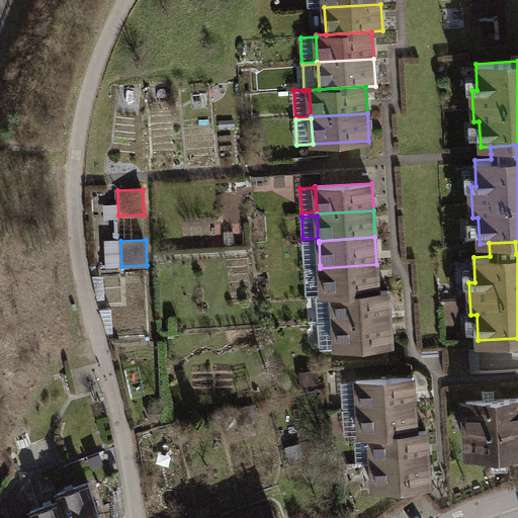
[(305,265),(320,265),(319,243),(304,243),(305,265)]
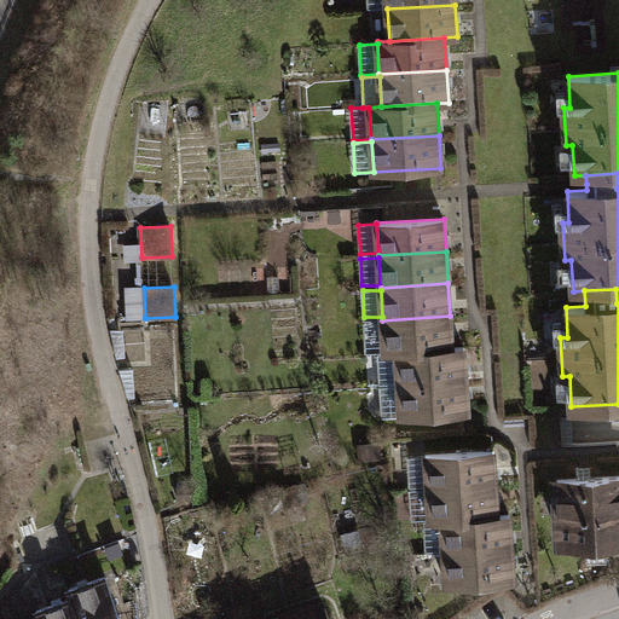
[(450,316),(382,320),(385,351),(385,353),(397,352),(452,348),(450,316)]
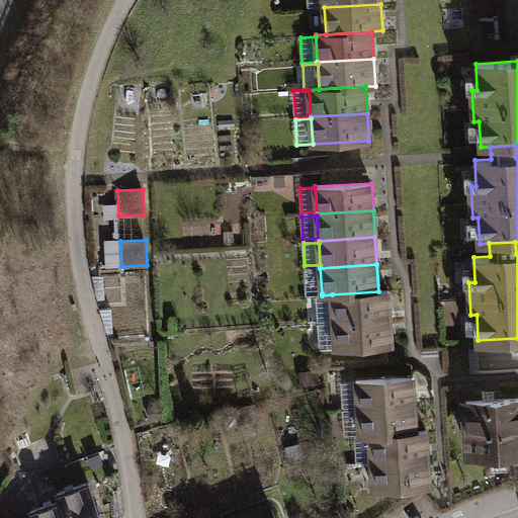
[(307,294),(322,293),(320,268),(305,269),(307,294)]
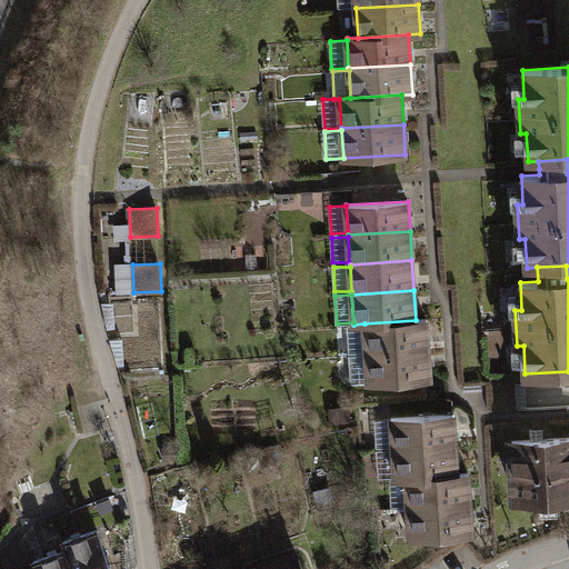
[(365,323),(367,353),(429,349),(427,319),(416,320),(365,323)]
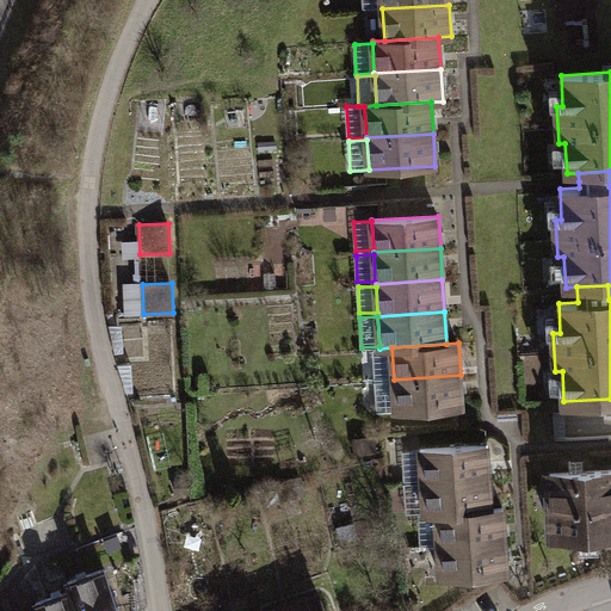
[(376,380),(394,380),(392,347),(380,349),(374,349),(376,380)]
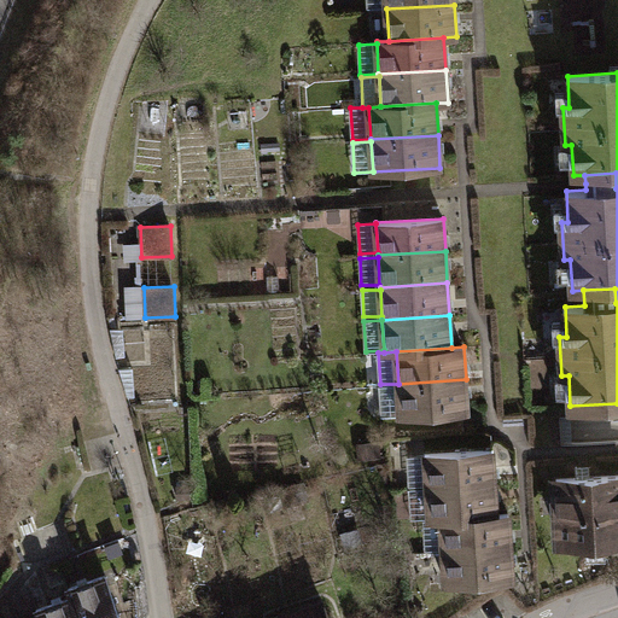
[(467,412),(466,379),(398,384),(398,385),(380,386),(382,417),(400,415),(400,417),(467,412)]
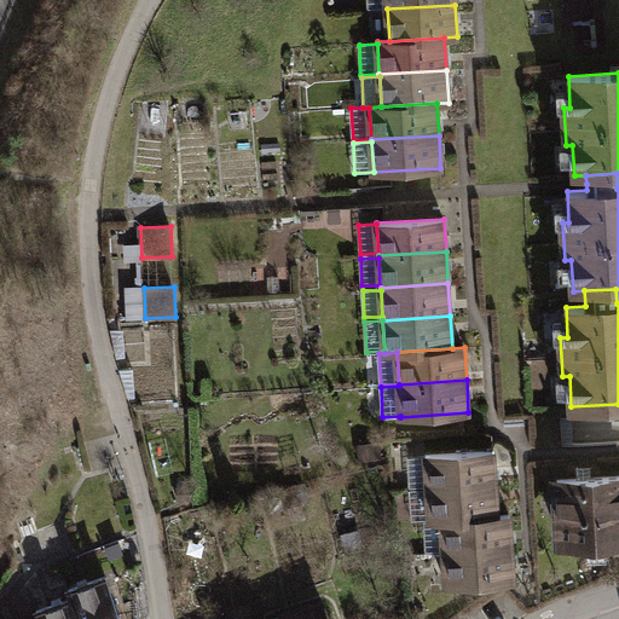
[(372,445),(359,446),(360,460),(374,458),(372,445)]
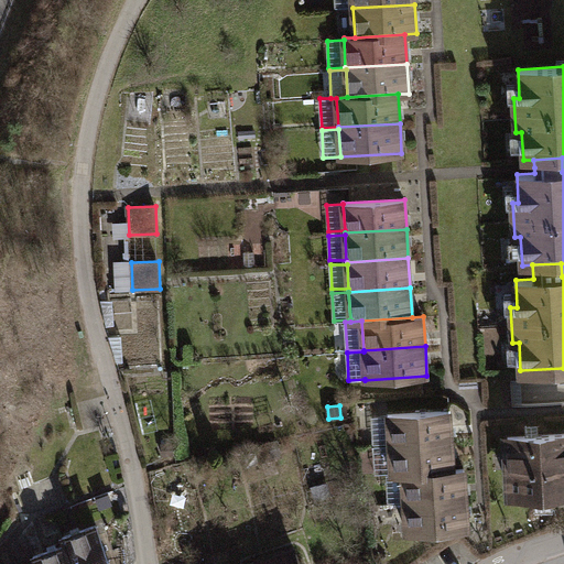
[(390,444),(452,441),(449,411),(388,414),(389,415),(390,443),(390,444)]
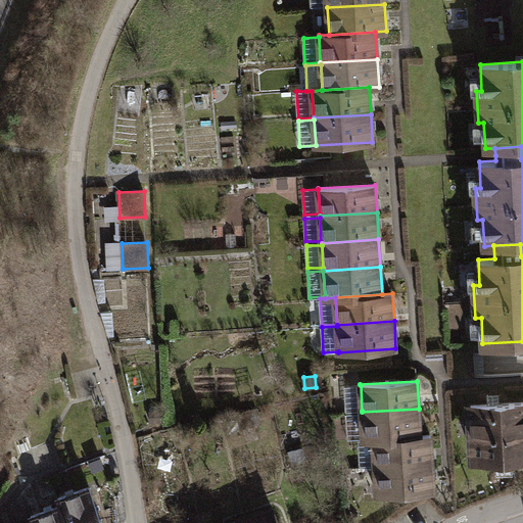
[(346,412),(362,411),(361,385),(345,386),(346,412)]
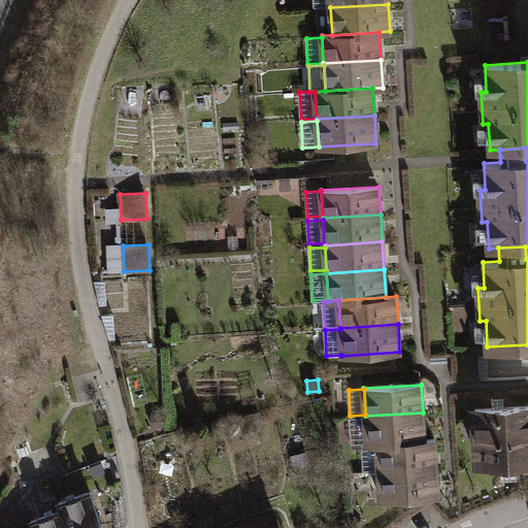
[(527,405),(475,409),(479,462),(527,459),(527,405)]
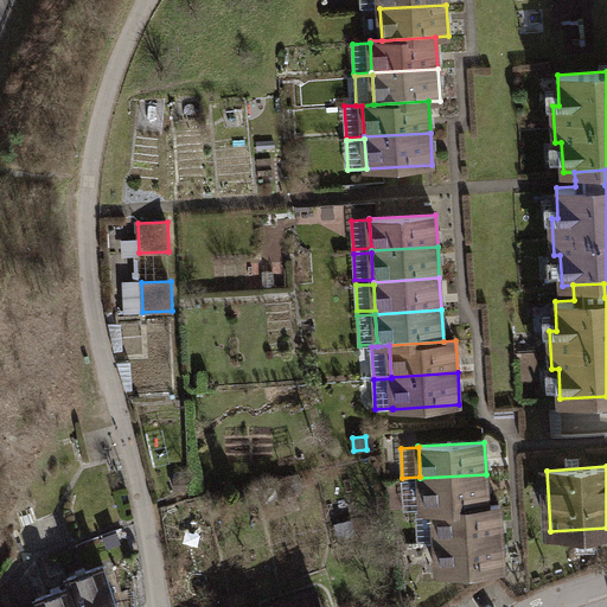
[(486,474),(420,478),(422,509),(422,510),(434,509),(487,506),(486,474)]
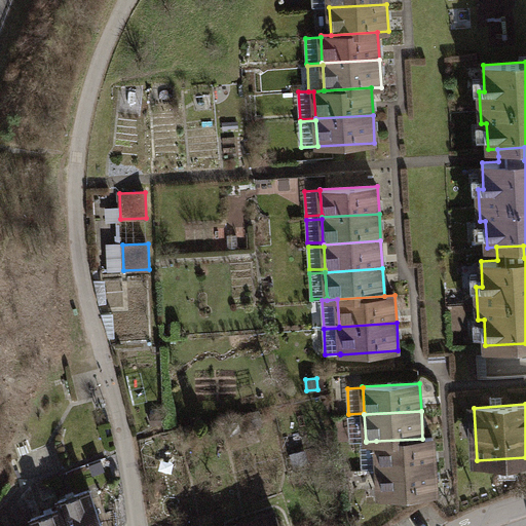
[(350,442),(366,441),(364,414),(348,415),(350,442)]
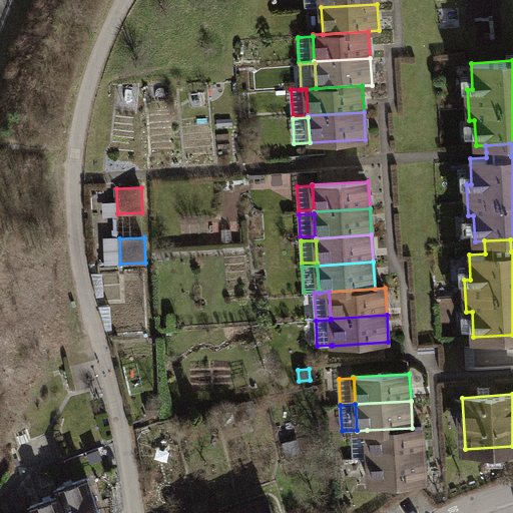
[(368,456),(368,457),(424,454),(422,427),(412,428),(367,430),(368,456)]
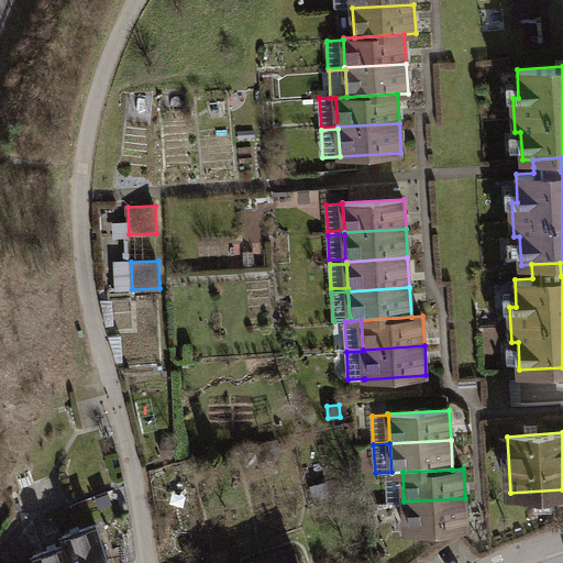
[(387,501),(404,500),(403,472),(392,473),(386,473),(387,501)]
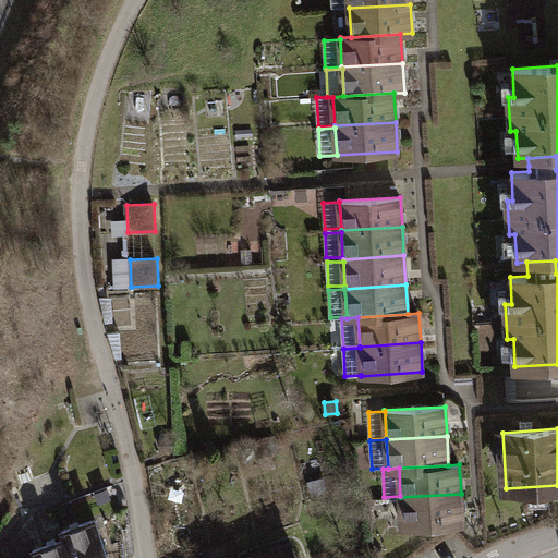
[(337,475),(310,481),(313,498),(340,492),(337,475)]
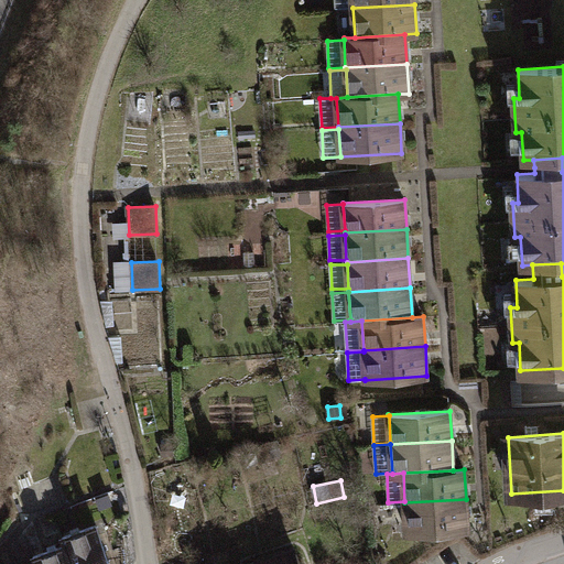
[(468,528),(466,499),(404,502),(407,532),(468,528)]
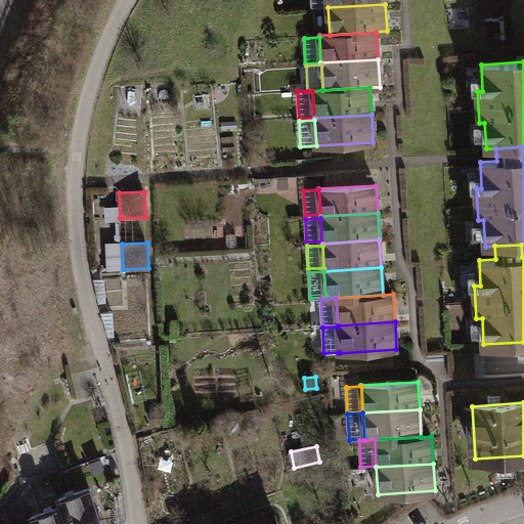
[(58,499),(60,507),(61,507),(68,523),(102,523),(89,488),(58,499)]
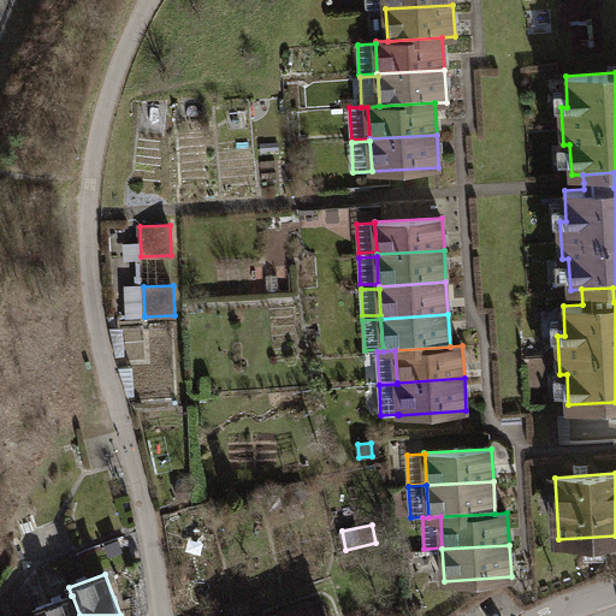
[(36,609),(39,615),(80,615),(72,596),(71,596),(36,609)]
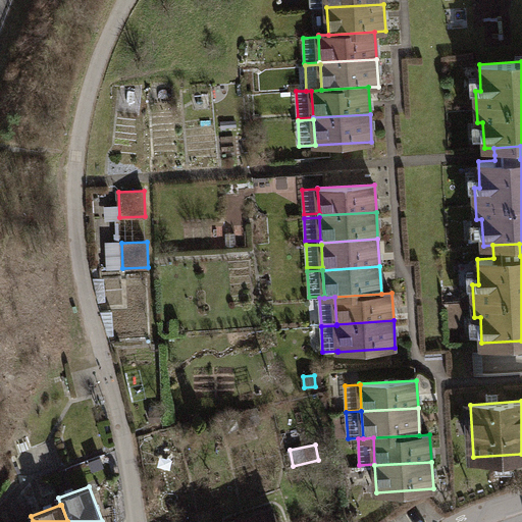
[(247,521),(275,521),(273,513),(253,520),(251,515),(245,517),(247,521)]
